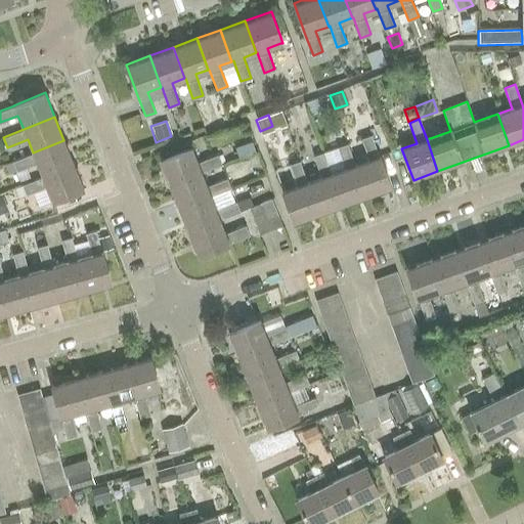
[(355,164),(366,195),(391,186),(380,155),(379,155),(372,134),(361,138),(369,159),(355,164)]
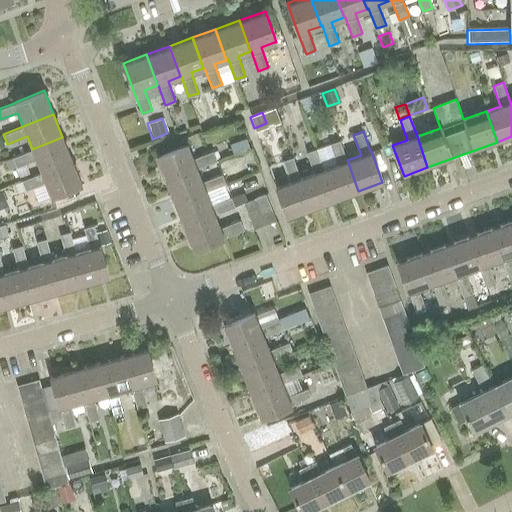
[(12,158),(16,167),(36,159),(41,171),(71,159),(62,137),(32,149),(12,158)]
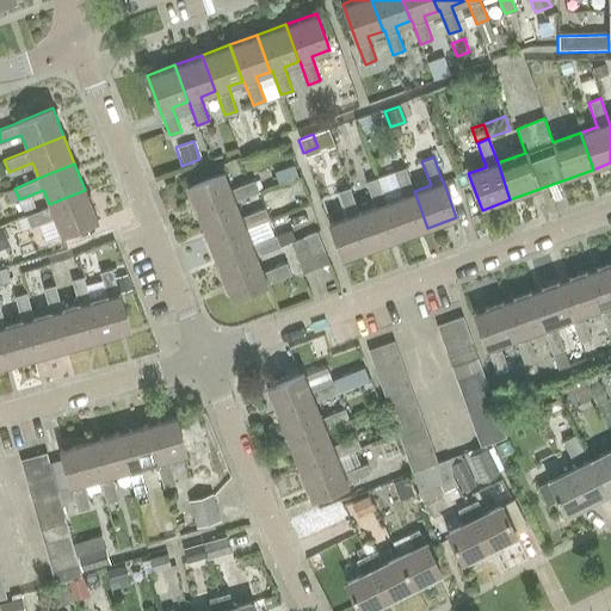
[(292,166),(273,173),(278,185),(296,178),(292,166)]
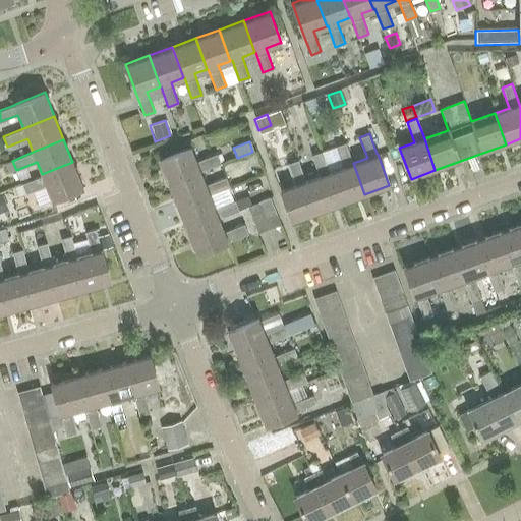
[(364,194),(353,163),(346,141),(336,146),(343,166),(330,171),(341,203),(364,194)]
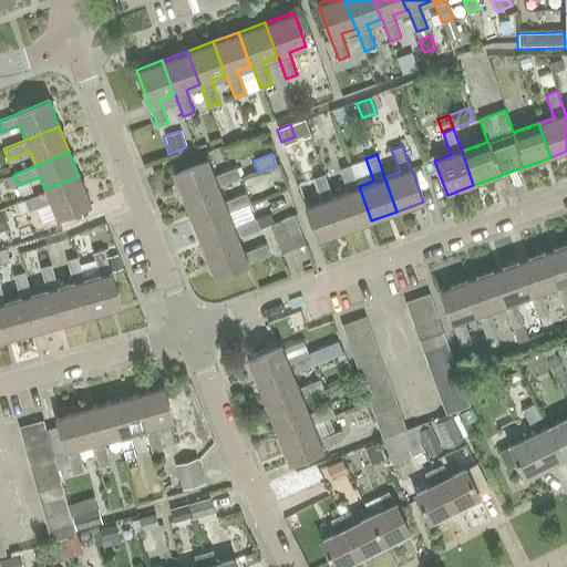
[(184,199),(218,186),(240,177),(236,166),(214,175),(207,160),(174,173),(184,199)]
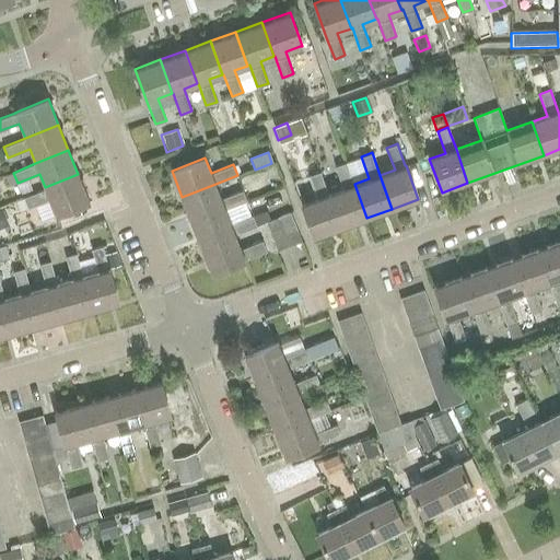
[(366,218),(354,184),(346,162),(335,165),(343,188),(328,194),(341,228),(366,218)]
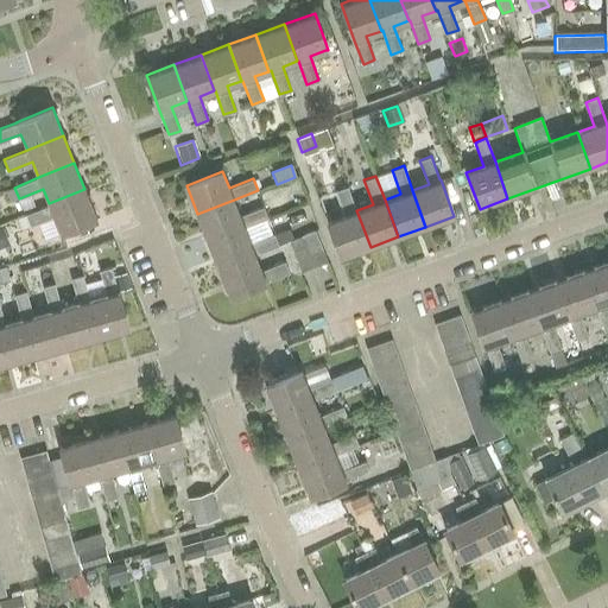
[(371,247),(356,210),(348,187),(336,190),(346,214),(328,221),(341,258),(371,247)]
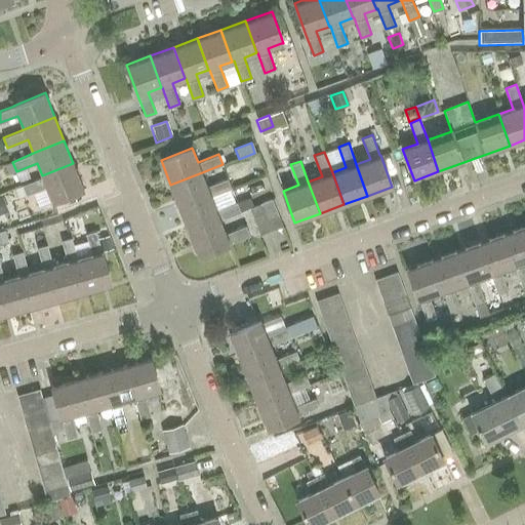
[(42,176),(22,185),(26,195),(46,187),(52,202),(84,190),(73,163),(42,175),(42,176)]
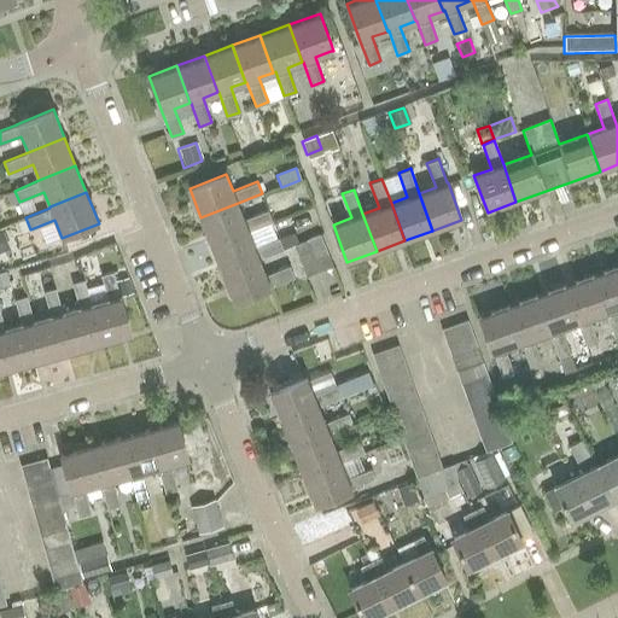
[(211,245),(249,231),(273,221),(268,210),(244,219),(238,203),(200,217),(211,245)]
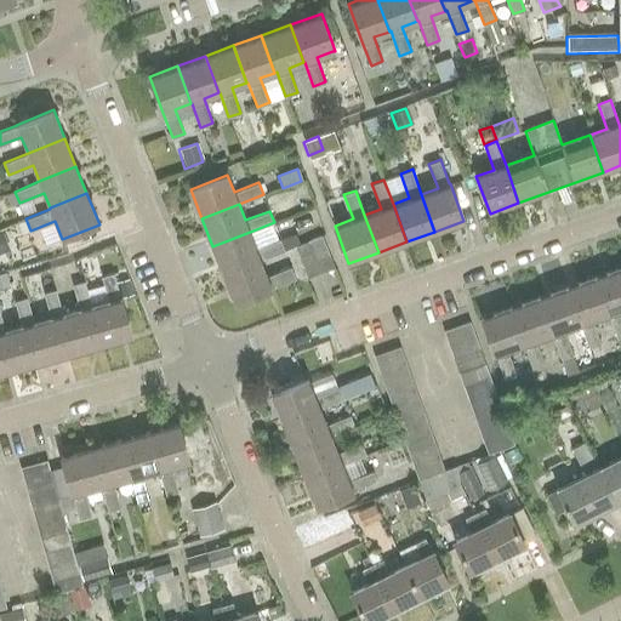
[(223,274),(261,260),(285,250),(280,239),(256,248),(250,232),(212,246),(223,274)]
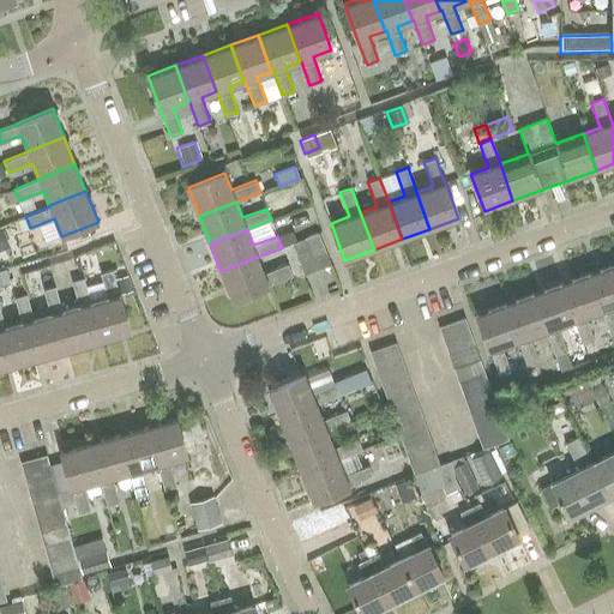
[(329,264),(317,232),(290,242),(302,274),(329,264)]
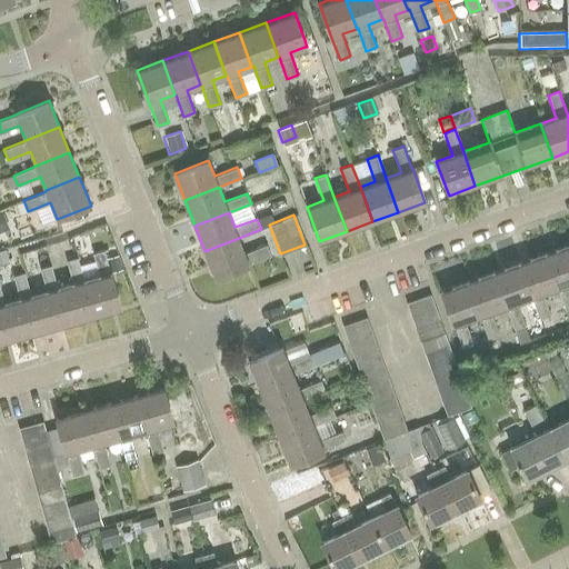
[(239,238),(205,251),(216,278),(249,265),(249,263),(271,255),(267,245),(245,253),(239,238)]
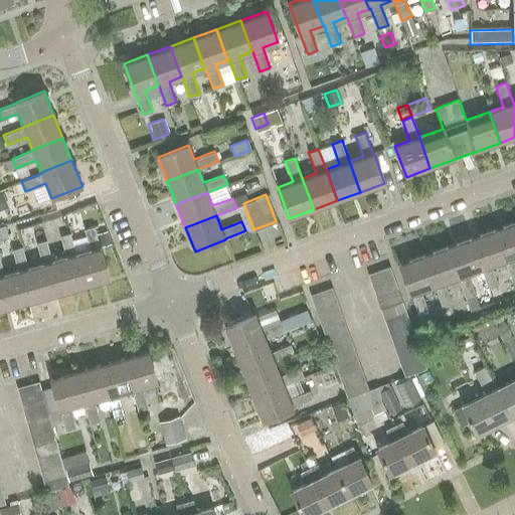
[(514,260),(514,258),(514,222),(494,230),(505,262),(504,262),(512,282),(514,280),(514,260)]
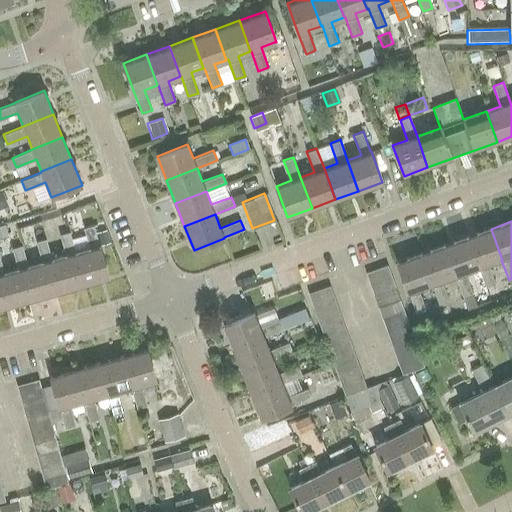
[(76,252),(83,284),(109,277),(100,245),(100,246),(94,225),(84,228),(89,248),(76,252)]
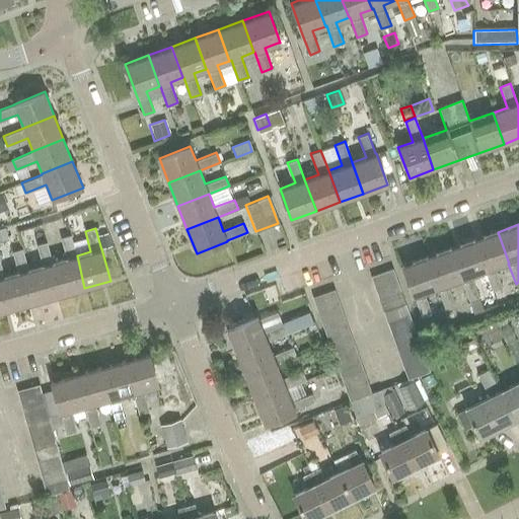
[(495,269),(508,264),(509,264),(498,232),(473,240),(485,272),(492,292),(502,289),(495,269)]
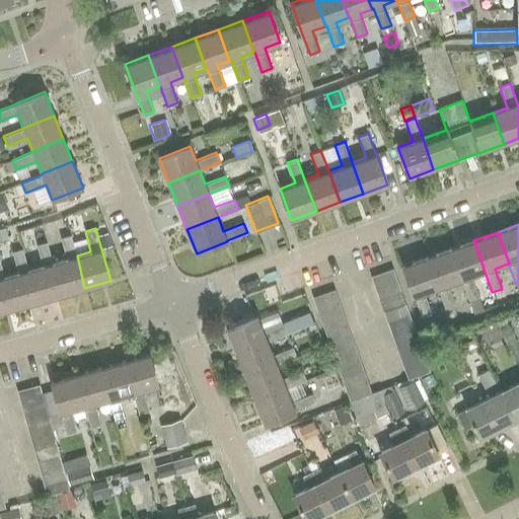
[(84,288),(77,255),(71,235),(61,237),(67,258),(53,263),(61,295),(84,288)]
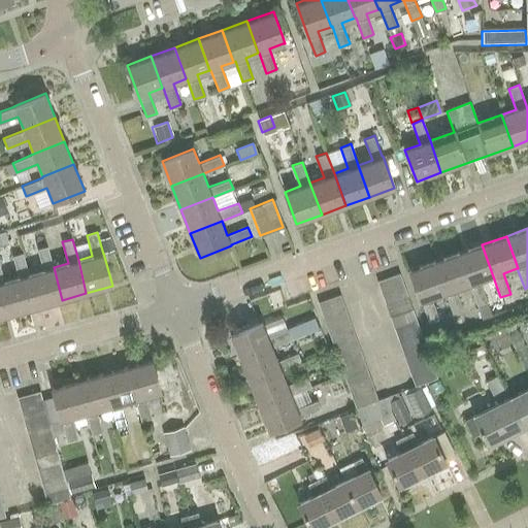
[(480,282),(493,276),(482,244),(458,254),(469,285),(469,286),(476,306),(487,302),(480,282)]
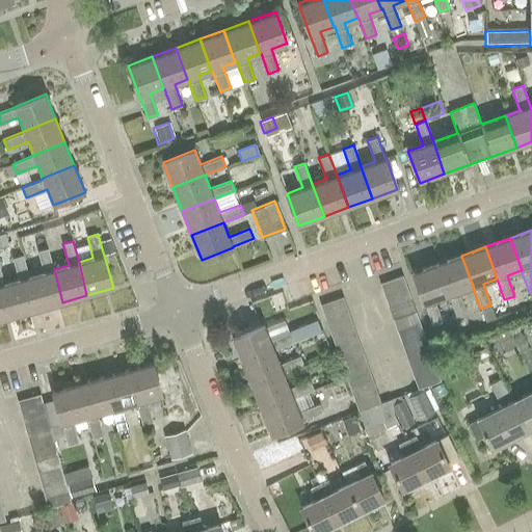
[(62,302),(54,269),(48,247),(37,250),(44,272),(29,276),(37,310),(62,302)]
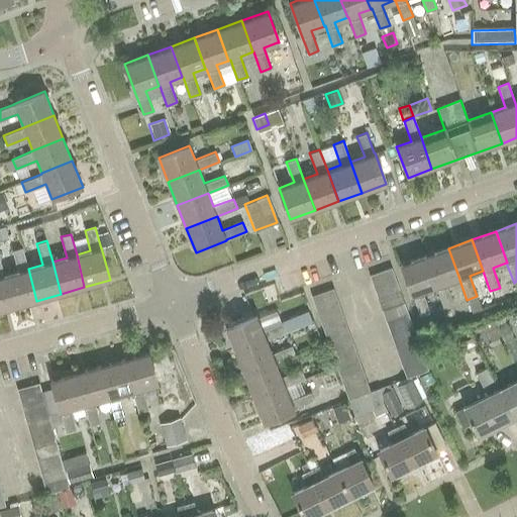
[(36,301),(28,269),(22,247),(12,250),(18,272),(4,276),(12,307),(36,301)]
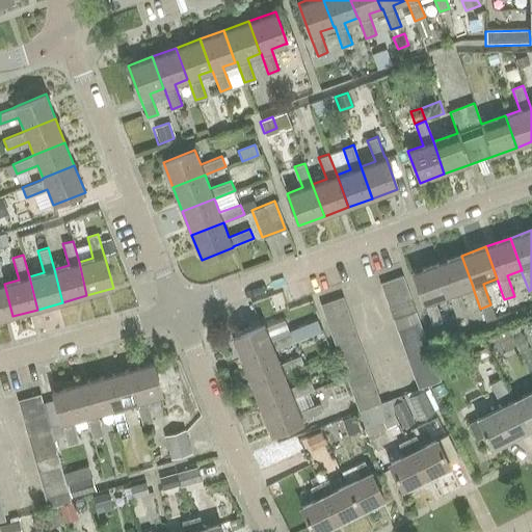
[(458,292),(473,288),(473,287),(461,256),(437,264),(449,296),(448,296),(456,317),(466,314),(458,292)]
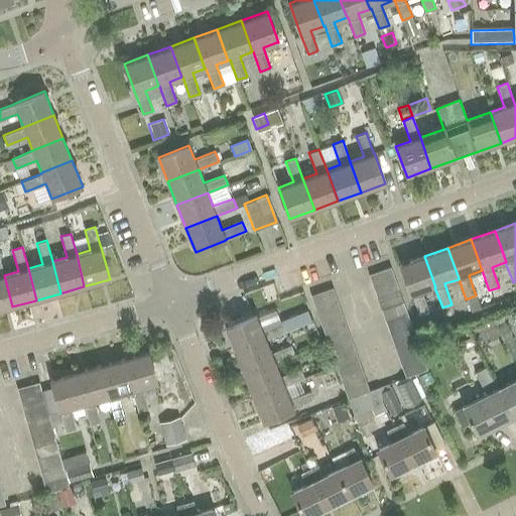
[(421,292),(434,287),(435,287),(424,256),(399,265),(410,296),(411,295),(418,316),(428,312),(421,292)]
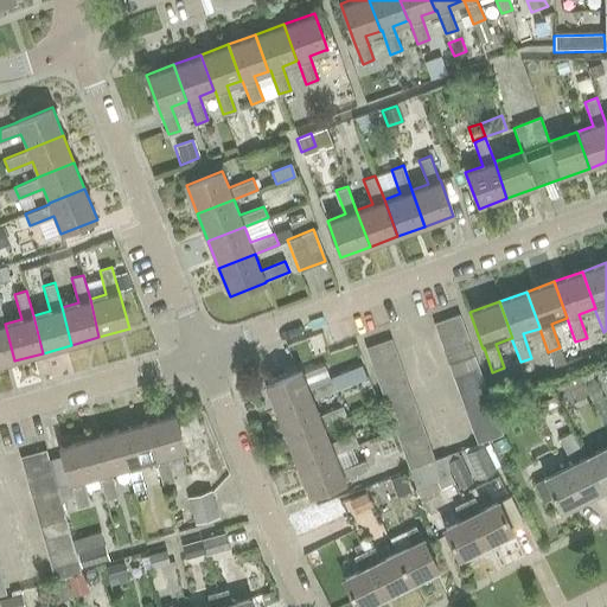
[(0,365),(14,360),(5,324),(0,306),(0,365)]
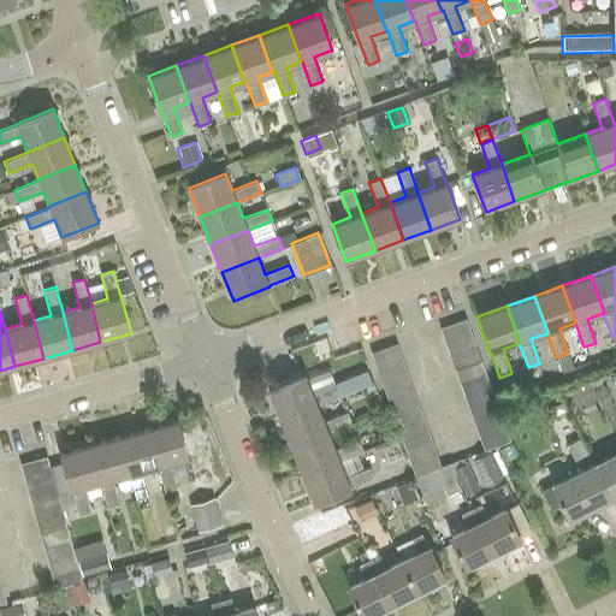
[(445,342),(471,333),(466,320),(440,329),(445,342)]
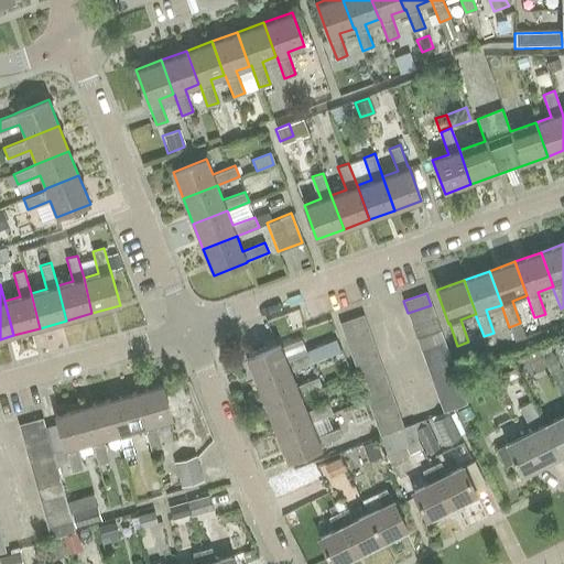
[(412,326),(435,317),(431,305),(408,313),(412,326)]
